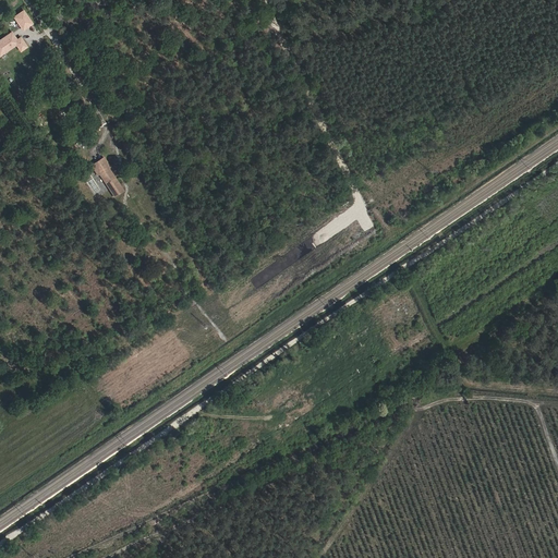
[(22,29),(33,23),(24,9),(13,15),(22,29)]
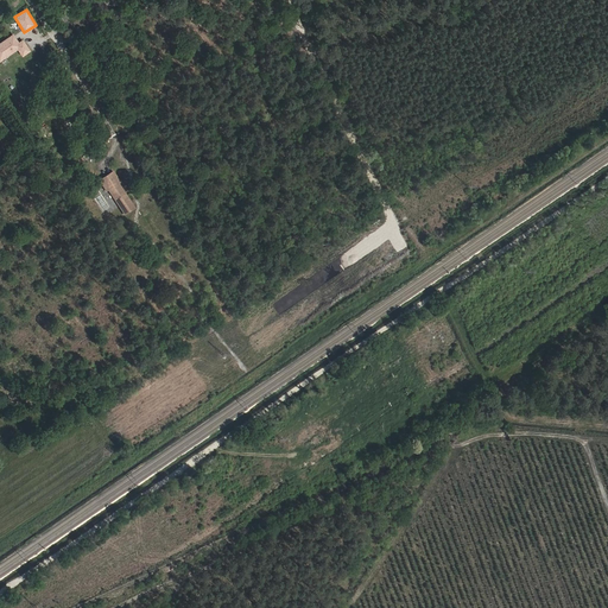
[(0,59),(20,46),(12,35),(0,43),(0,59)]
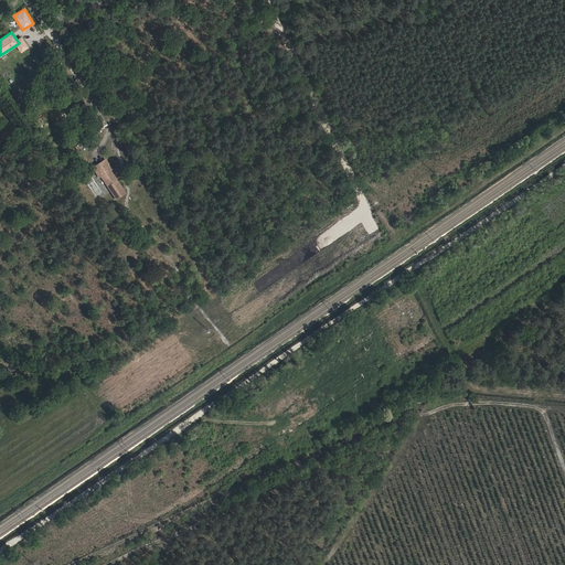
[(46,62),(38,50),(30,55),(39,67),(46,62)]
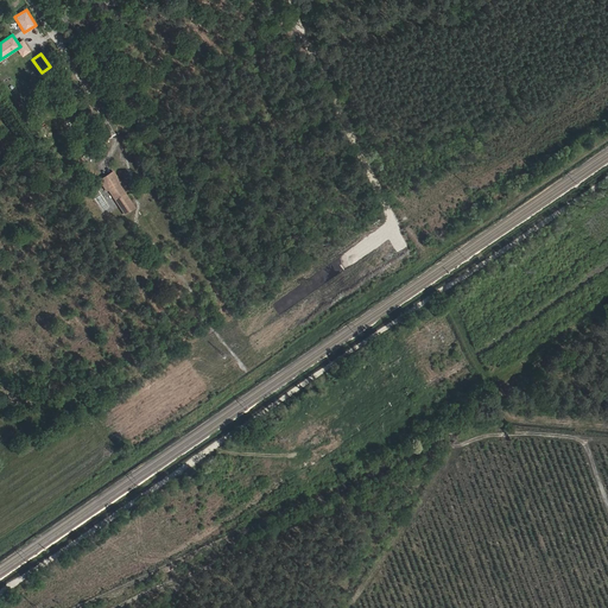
[(49,115),(44,108),(35,115),(39,122),(49,115)]
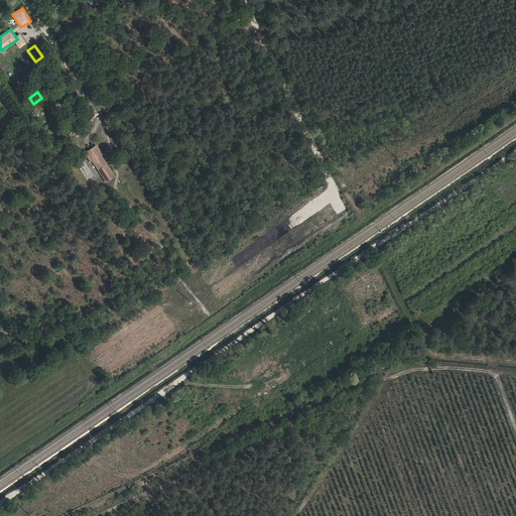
[(103,153),(100,147),(89,155),(92,160),(94,159),(108,180),(116,174),(102,154),(103,153)]
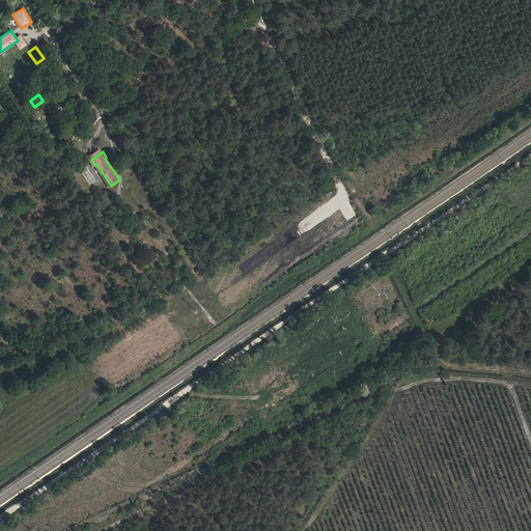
All buildings are outlined.
